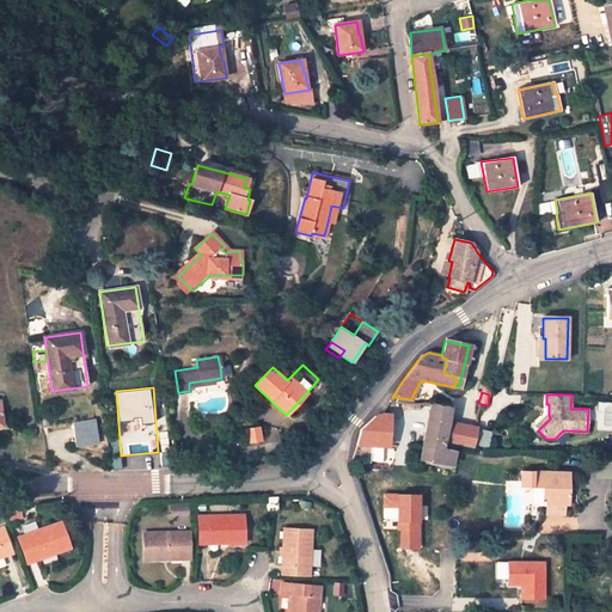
[(457,445),(442,441),(447,422),(451,407),(430,403),(421,447),(418,459),(451,466),(456,448),(457,445)]
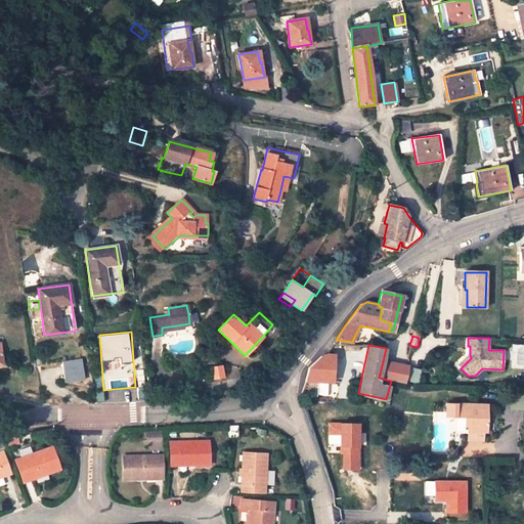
[(306,381),(333,382),(334,369),(334,355),(332,355),(328,355),(320,357),(310,367),(306,381)]
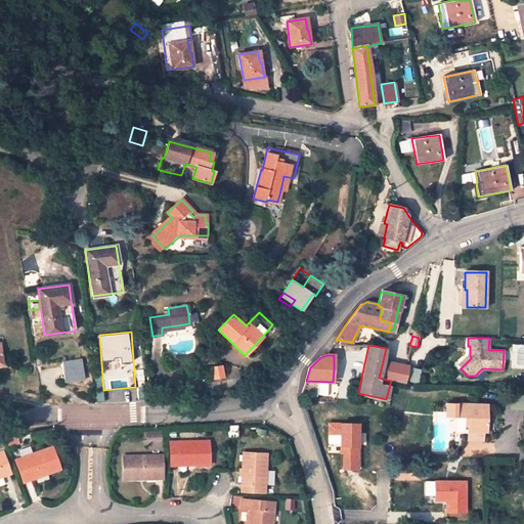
[(83,380),(82,359),(62,362),(64,382),(83,380)]
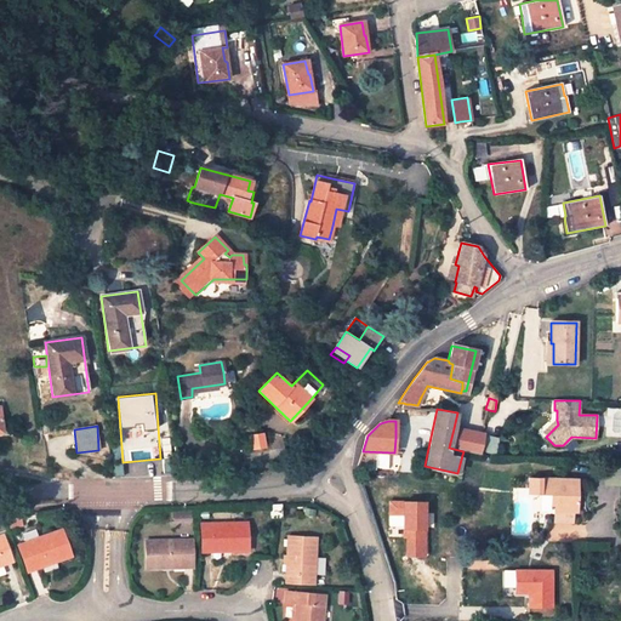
[(463,451),(479,456),(484,436),(454,428),(449,448),(463,451)]
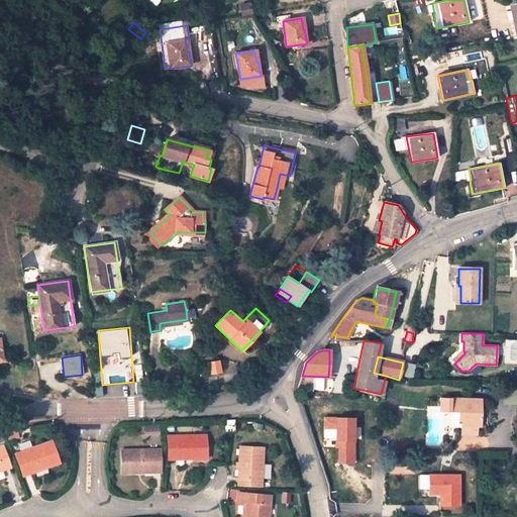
[(209,363),(211,372),(219,371),(218,360),(209,363)]
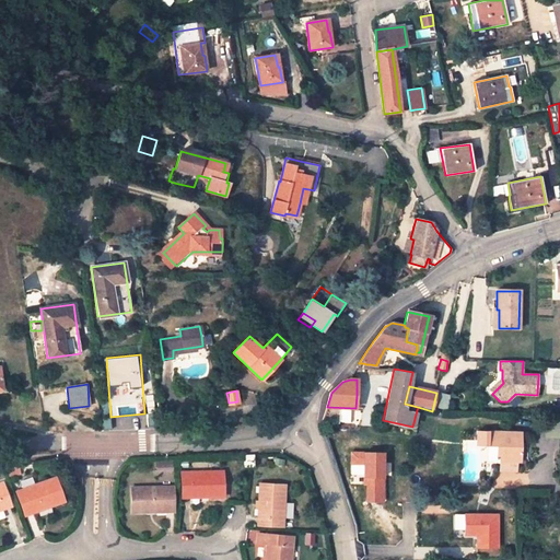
[(487,446),(487,432),(477,432),(477,446),(487,446)]
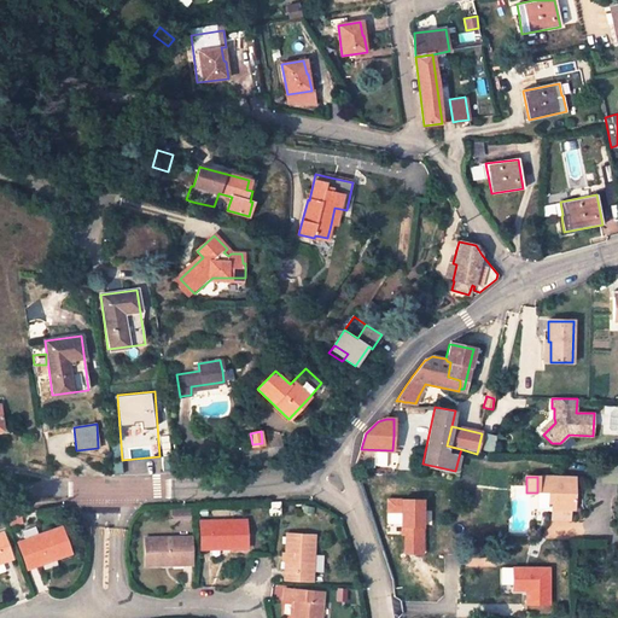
[(537,477),(537,493),(548,493),(548,503),(552,503),(552,508),(552,519),(569,519),(569,509),(572,509),(573,478),(537,477)]
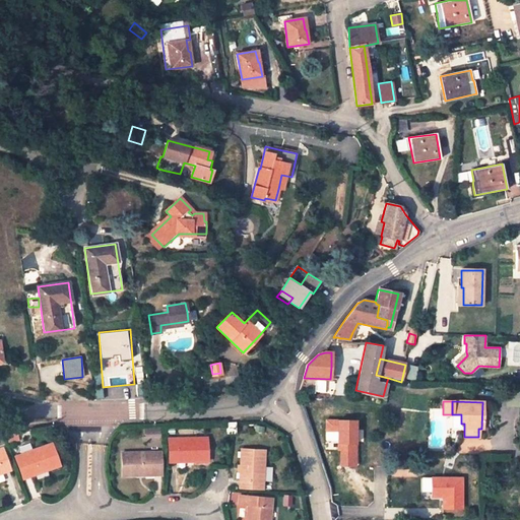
[(452,428),(464,428),(464,424),(461,424),(461,414),(452,414),(452,428)]
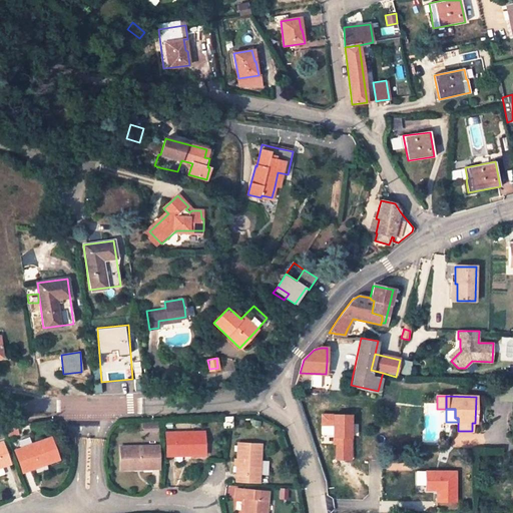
[(224,427),(232,427),(232,417),(223,418),(224,427)]
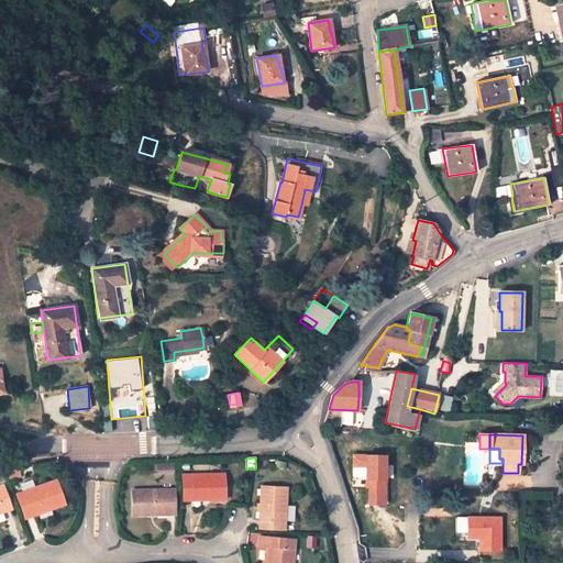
[(181,475),(183,496),(209,496),(209,499),(225,499),(224,474),(181,475)]
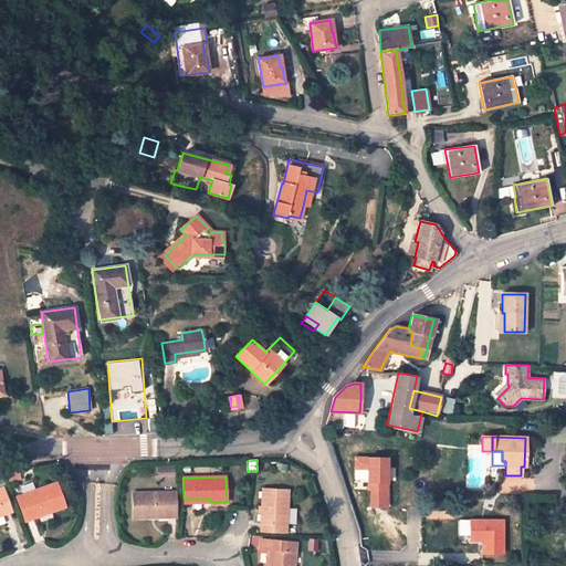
[(16,498),(23,517),(49,509),(50,512),(64,506),(55,483),(16,498)]
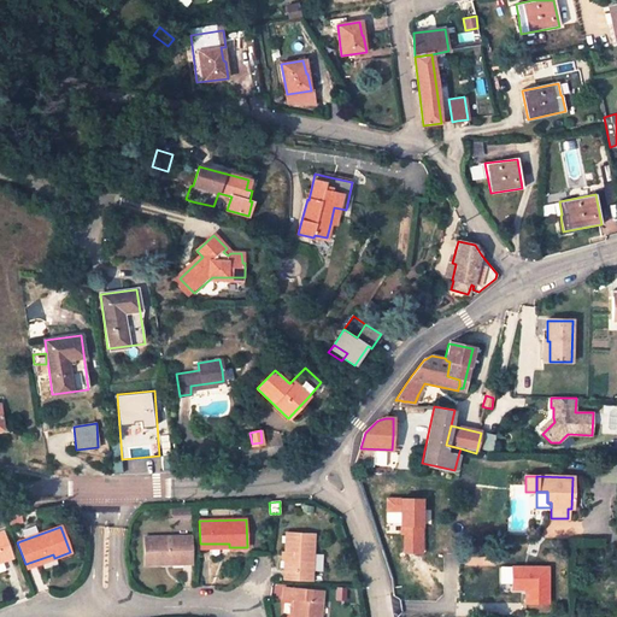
[(310,580),(313,534),(287,533),(285,570),(286,570),(286,579),(310,580)]
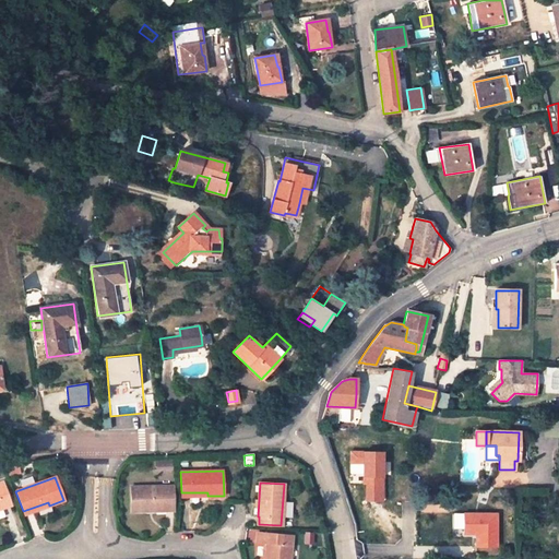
[(171,486),(131,487),(132,511),(146,511),(146,508),(173,507),(171,486)]
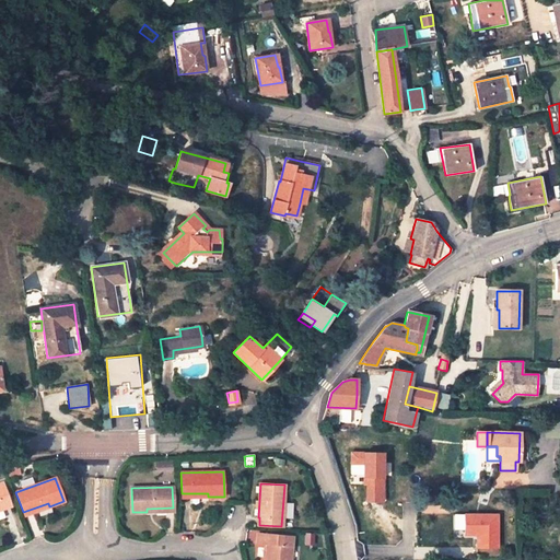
[(24,515),(49,506),(48,503),(23,512),(24,515)]
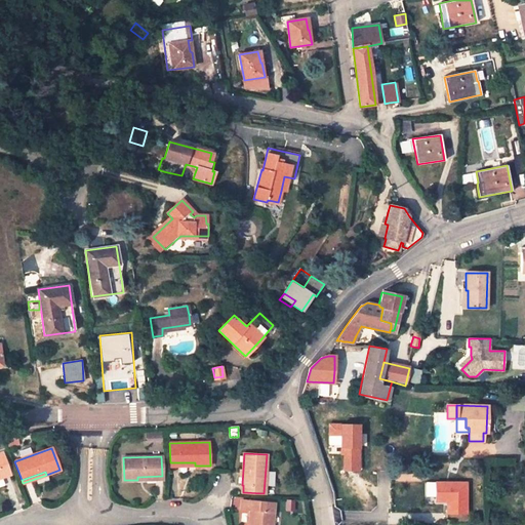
[(447,501),(447,514),(469,514),(469,480),(436,480),(436,501),(447,501)]
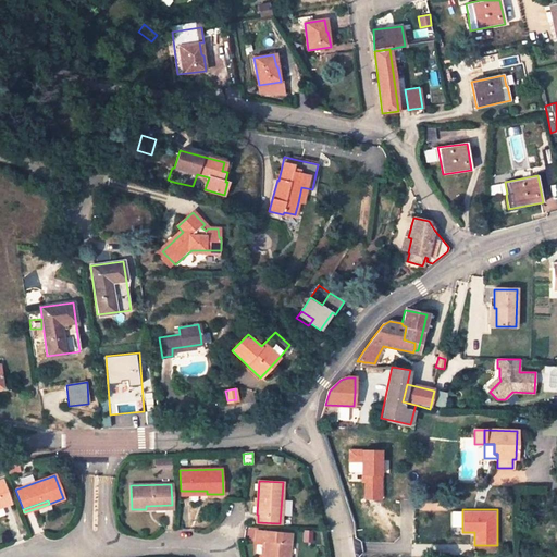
[(287,556),(291,534),(256,531),(255,539),(265,540),(262,556),(287,556)]
